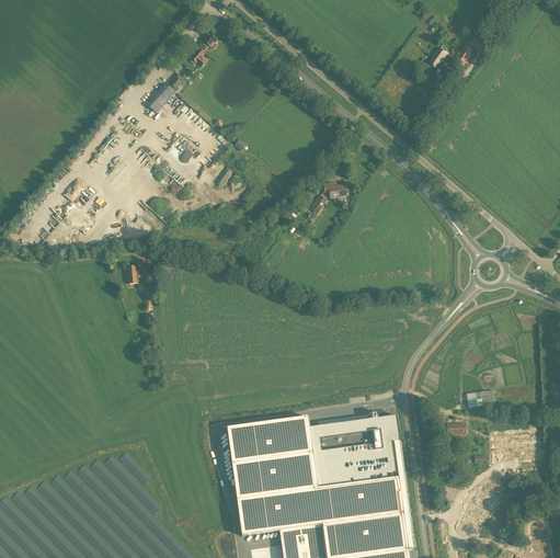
[(202,42),(205,45),(207,43),(209,44),(213,46),(216,43),(213,40),(215,37),(209,32),(207,35),(206,35),(203,38),(203,40),(202,42)]
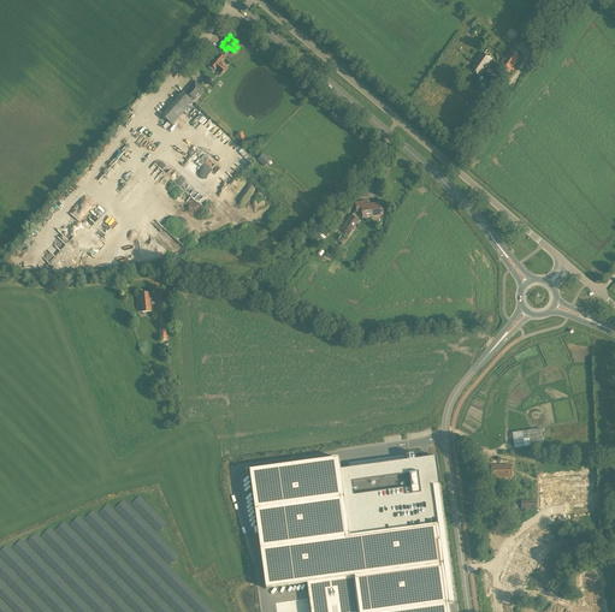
[(497,63),(508,70),(519,54),(508,47),(502,55),(497,63)]
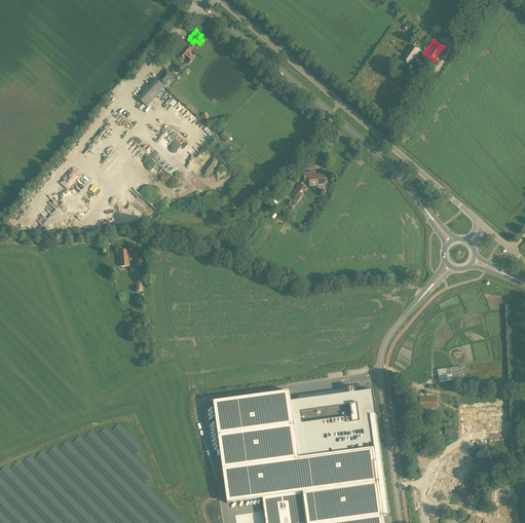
[(412,57),(418,48),(410,42),(404,50),(405,51),(401,58),(407,62),(411,55),(412,57)]
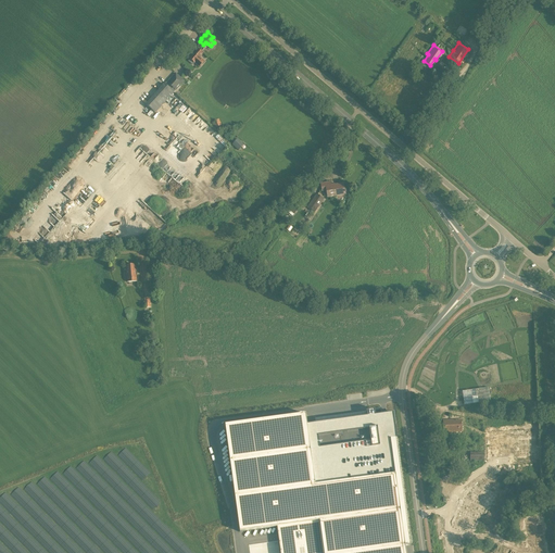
[(199,54),(202,50),(197,46),(189,55),(198,63),(202,58),(199,54)]
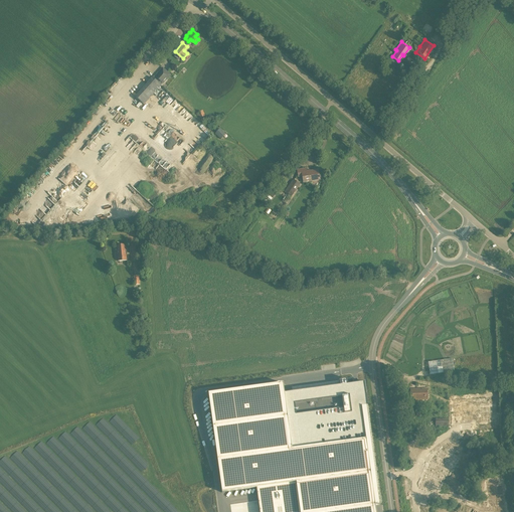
[(135,95),(143,102),(152,92),(154,94),(158,89),(156,87),(169,72),(162,65),(153,75),(152,75),(135,95)]
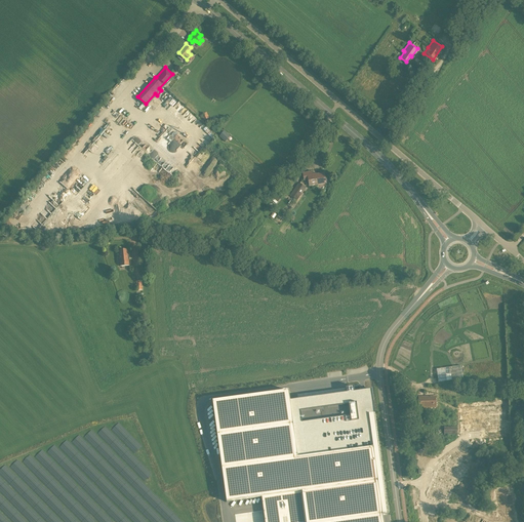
[(205,110),(200,112),(202,118),(208,115),(205,110)]
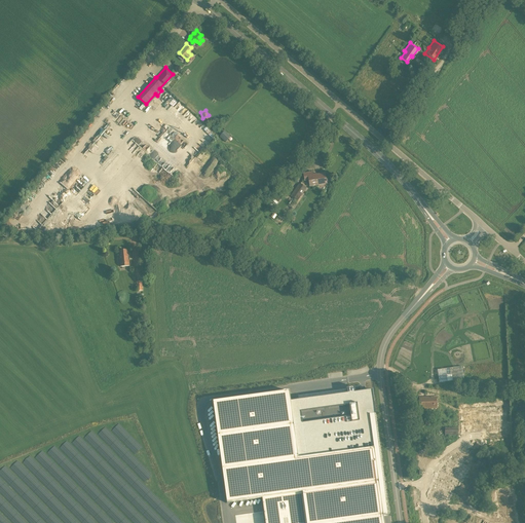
[(219,134),(224,140),(230,135),(224,128),(219,134)]
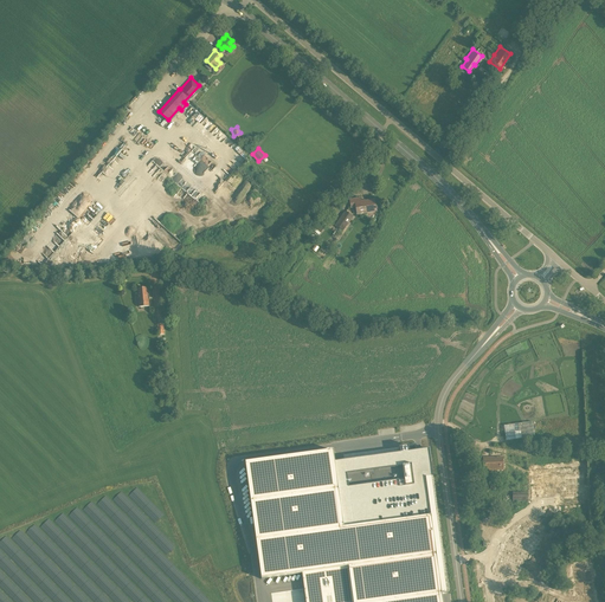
[(355,209),(356,212),(375,208),(374,206),(373,196),(360,199),(359,195),(348,196),(349,205),(355,204),(355,209)]
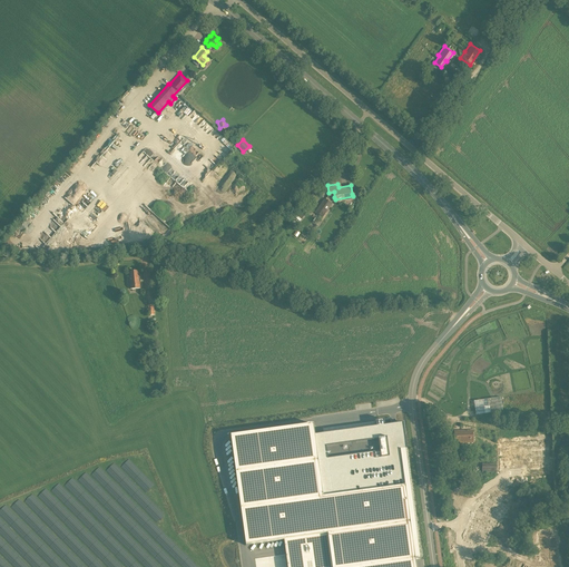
[(323,195),(314,209),(322,215),(332,201),(323,195)]
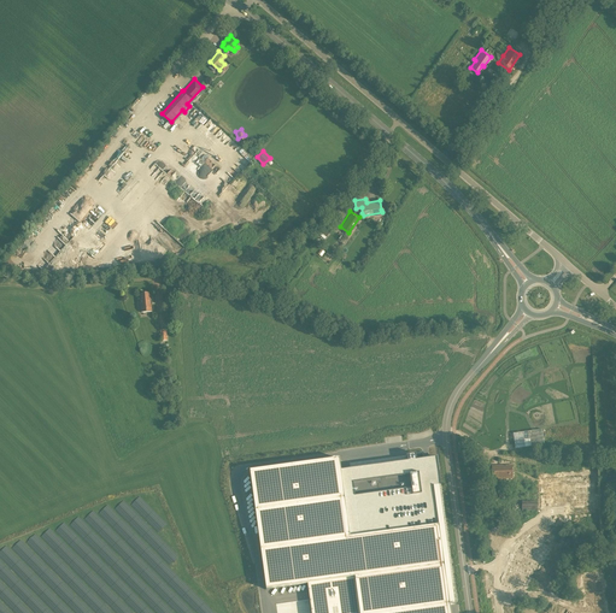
[(320,231),(324,235),(332,227),(326,223),(320,231)]
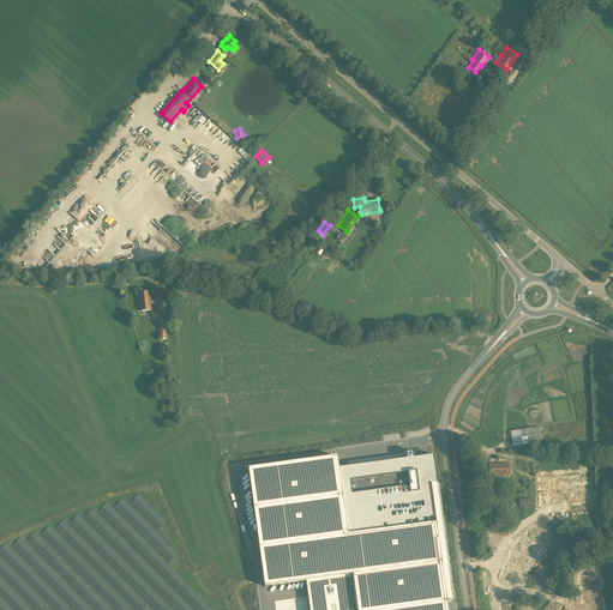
[(148,289),(138,289),(139,296),(138,296),(139,307),(150,307),(149,295),(148,295),(148,289)]
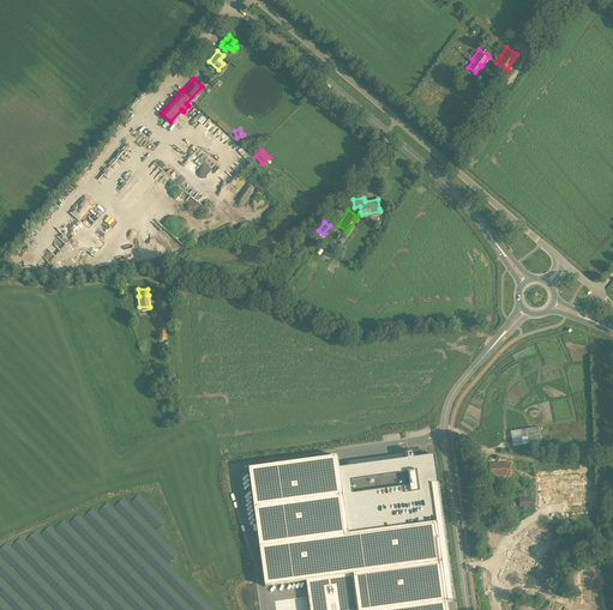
[(509,428),(511,444),(541,439),(539,423),(509,428)]
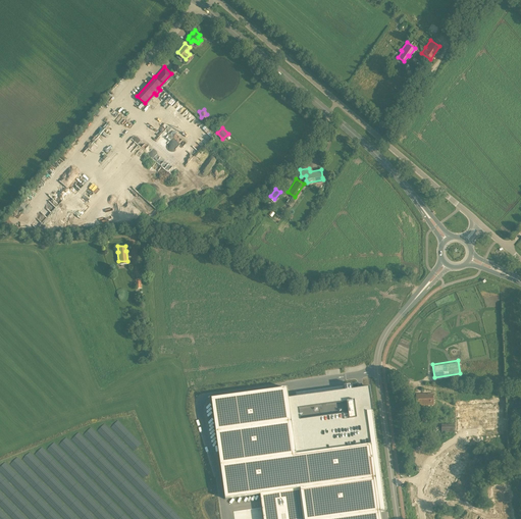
[(287,385),(211,396),(224,497),(260,491),(263,518),(380,518),(366,409),(372,408),(369,384),(352,386),(351,376),(343,377),(345,387),(288,396),(287,385)]
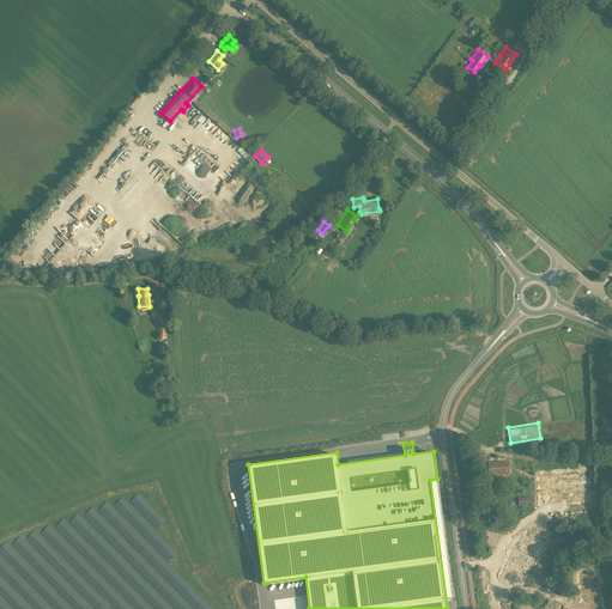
[(488,460),(489,476),(497,475),(497,473),(508,472),(508,458),(488,460)]
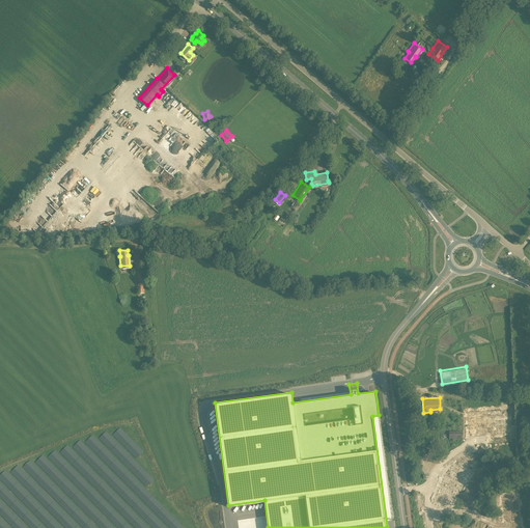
[(451,476),(452,477),(457,472),(463,470),(464,471),(471,463),(459,453),(457,455),(452,451),(440,462),(425,491),(433,494),(434,492),(442,496),(451,476)]
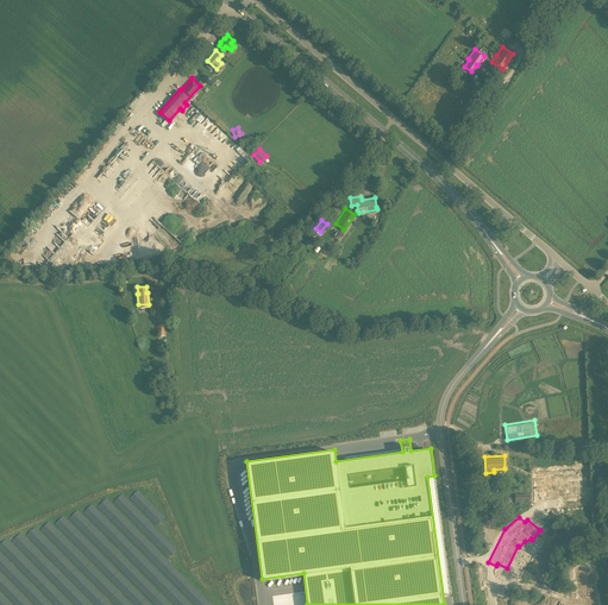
[(584,573),(572,573),(574,587),(575,587),(575,604),(595,604),(594,579),(584,579),(584,573)]
